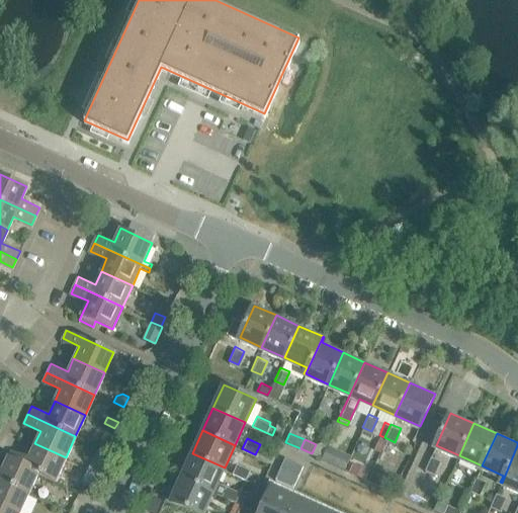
[(8,459),(37,473),(55,481),(66,457),(34,443),(29,456),(12,449),(8,459)]
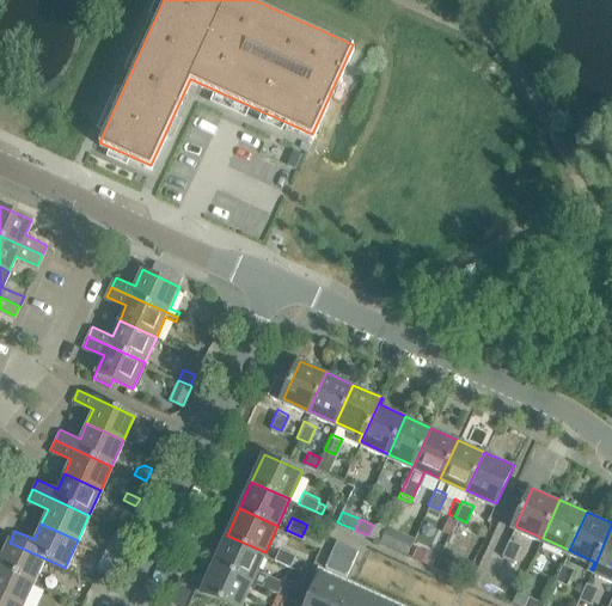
[(611,526),(593,570),(611,579),(611,533),(611,528),(611,526)]
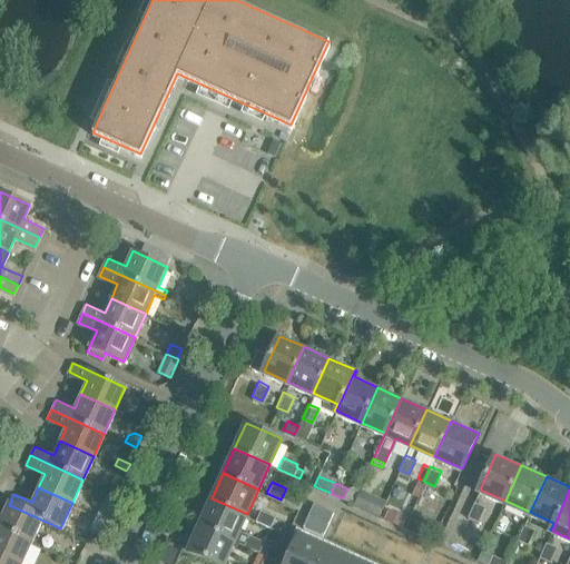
[(384,502),(359,491),(354,503),(379,514),(384,502)]
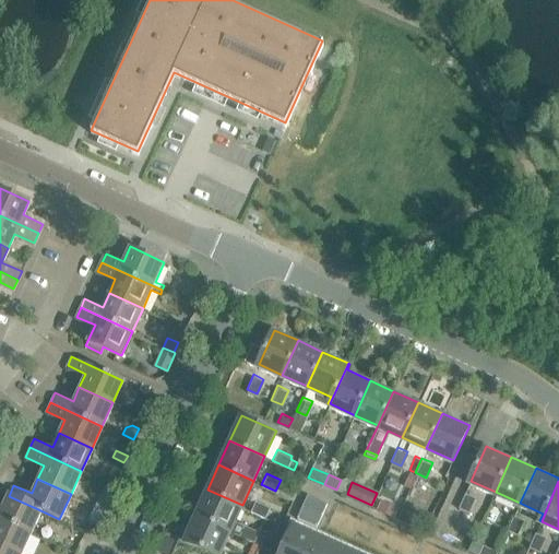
[(197,514),(232,530),(253,540),(258,530),(258,529),(236,519),(242,505),(207,490),(197,514)]
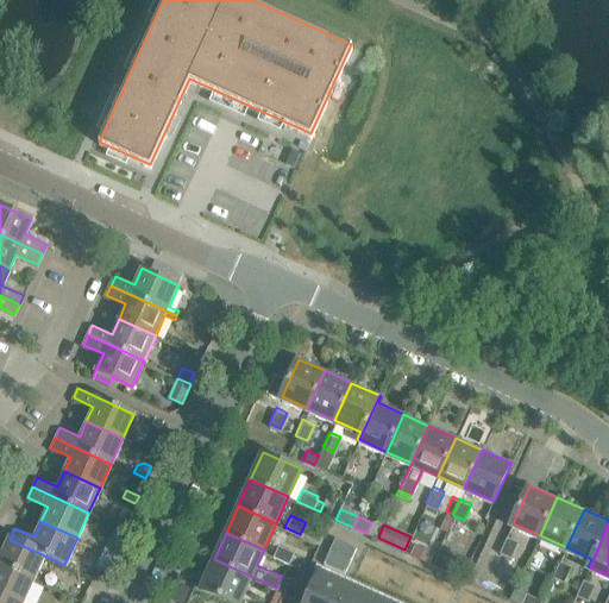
[(344,570),(356,545),(334,534),(322,560),(344,570)]
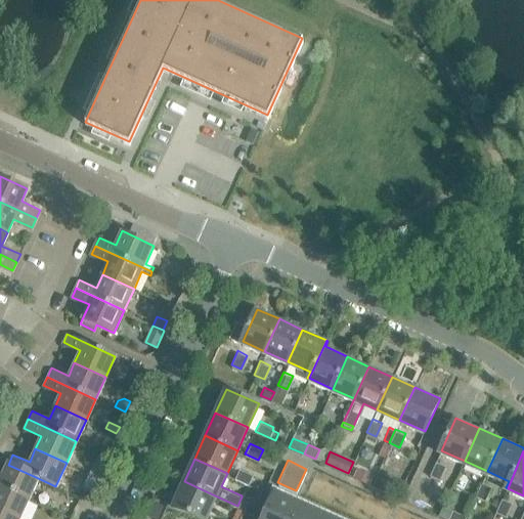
[(439,478),(445,464),(436,460),(430,473),(439,478)]
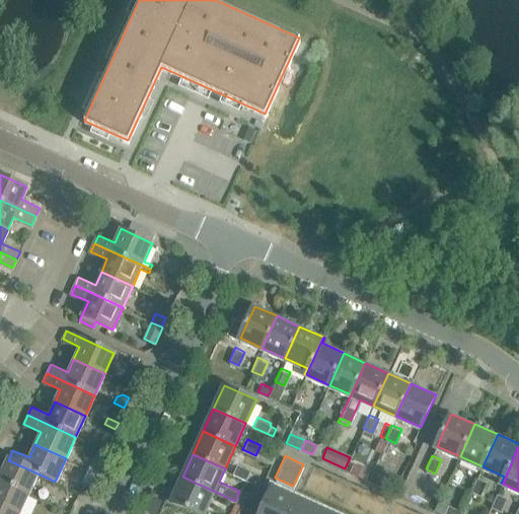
[(0,468),(0,480),(28,493),(38,473),(8,460),(3,470),(0,468)]
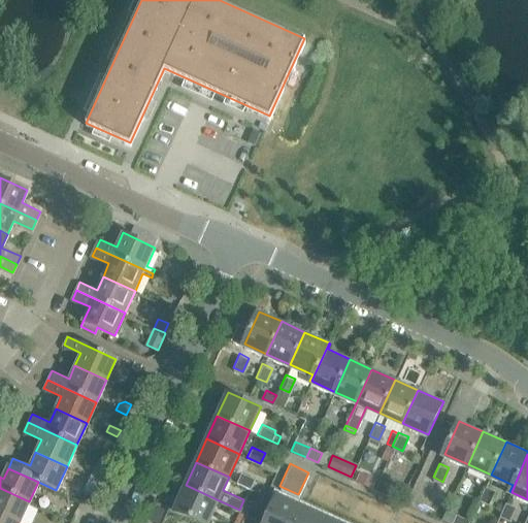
[(250,487),(255,477),(240,470),(236,481),(250,487)]
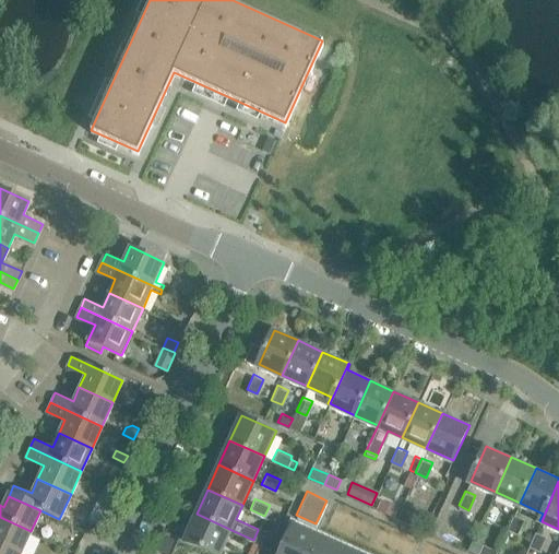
[(380,498),(377,506),(393,514),(396,506),(380,498)]
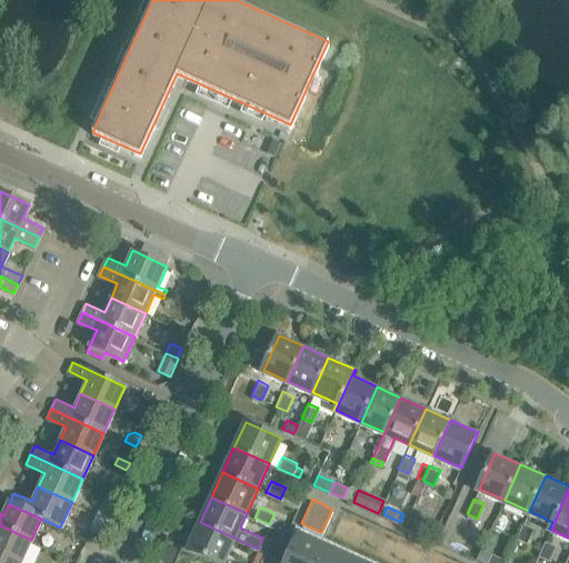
[(106,518),(96,513),(90,525),(100,530),(106,518)]
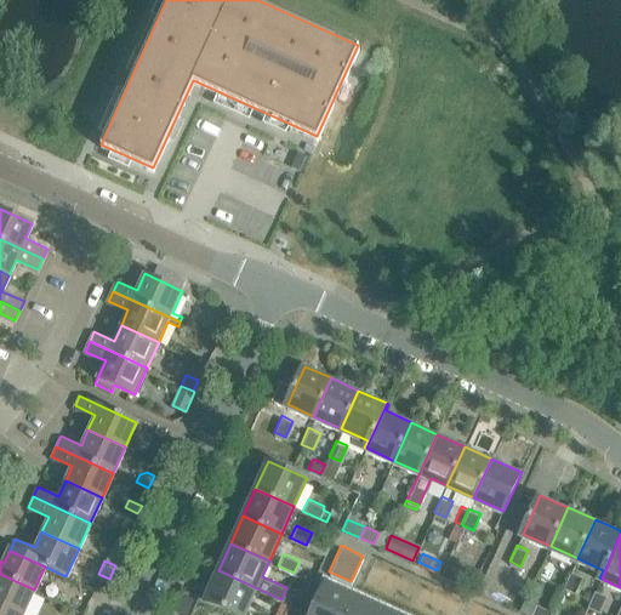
[(454,574),(460,576),(462,573),(465,565),(457,563),(453,567),(454,574)]
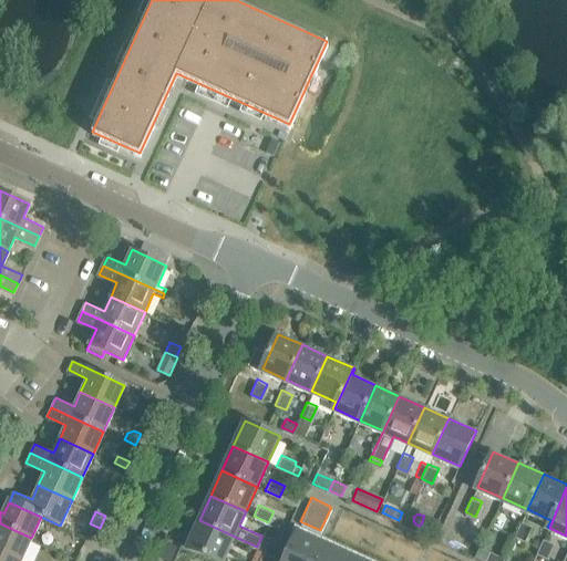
[(525,539),(532,525),(521,519),(514,534),(525,539)]
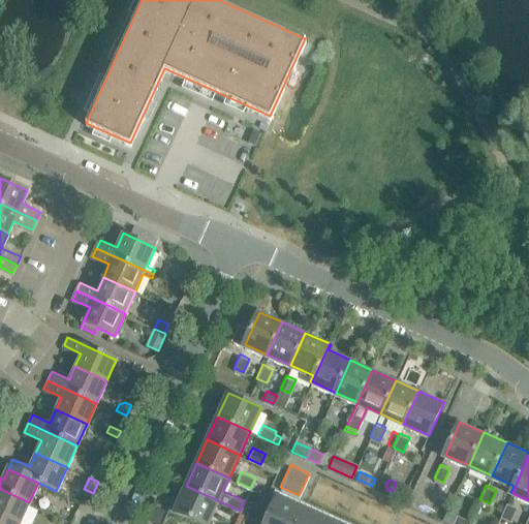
[(205,523),(208,523),(219,501),(186,486),(175,511),(205,523)]
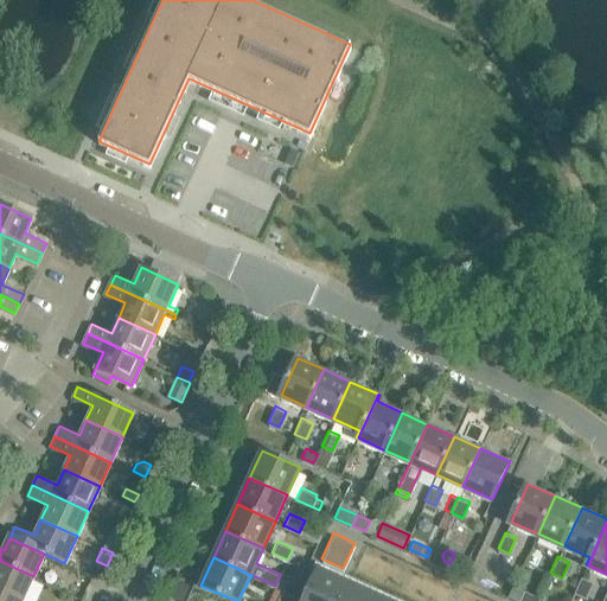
[(0,590),(20,600),(21,600),(33,576),(0,561),(0,590)]
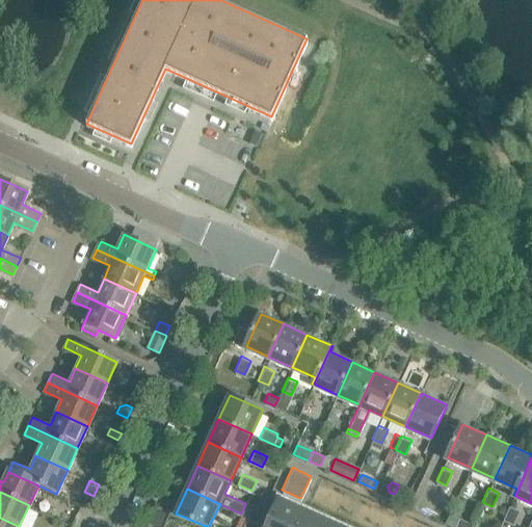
[(344,526),(281,498),(267,526),(344,526)]
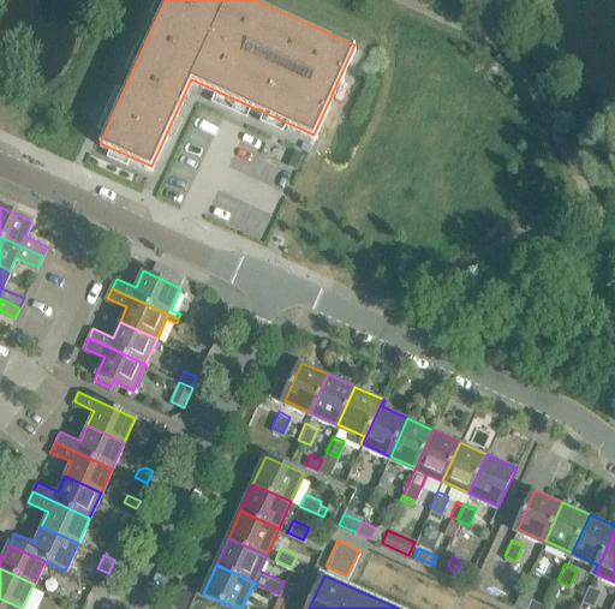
[(476,577),(472,584),(482,587),(484,581),(476,577)]
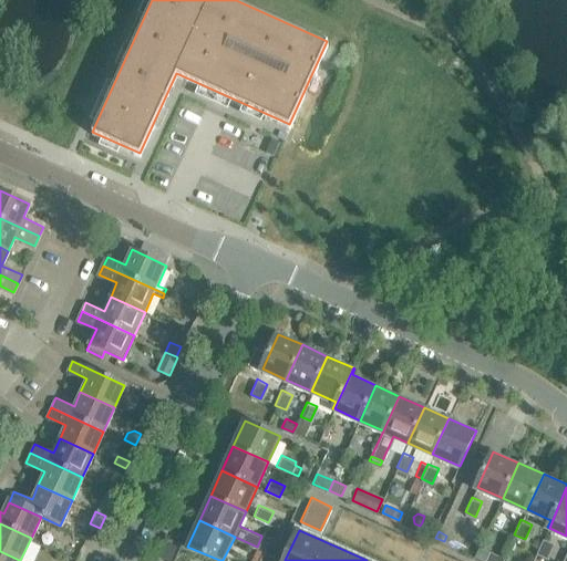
[(174,559),(181,543),(165,537),(158,552),(174,559)]
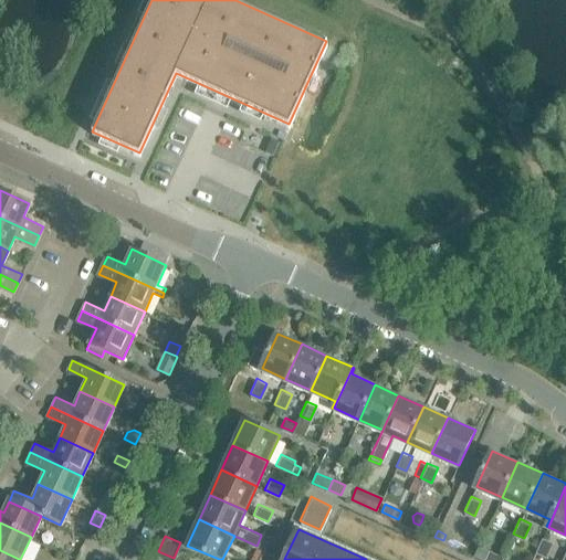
[(261,536),(257,546),(262,548),(263,549),(268,539),(261,536)]
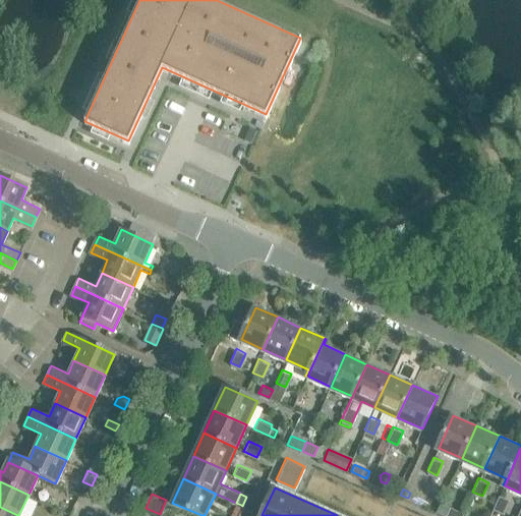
[(501,515),(509,498),(499,494),(490,512),(501,515)]
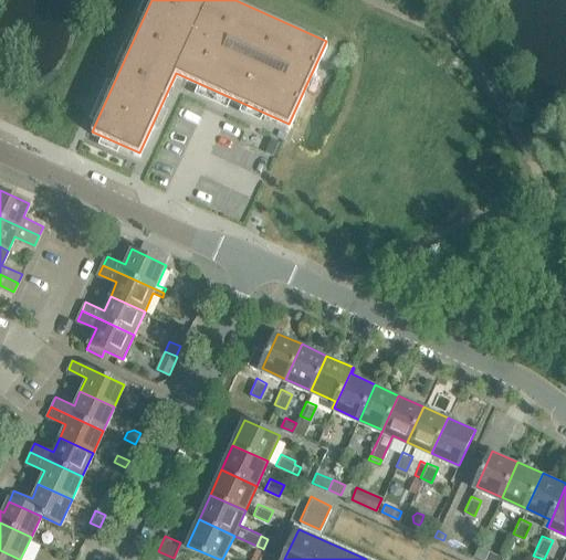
[(262,548),(257,559),(269,559),(272,552),(263,549),(262,548)]
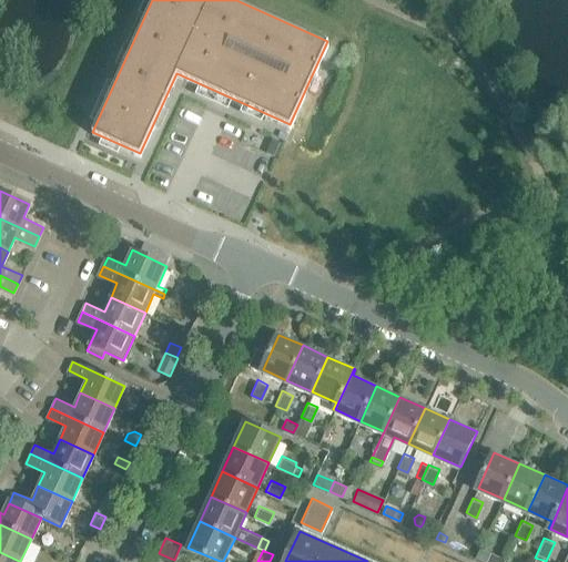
[(486,561),(499,561),(503,557),(488,550),(484,561),(486,561)]
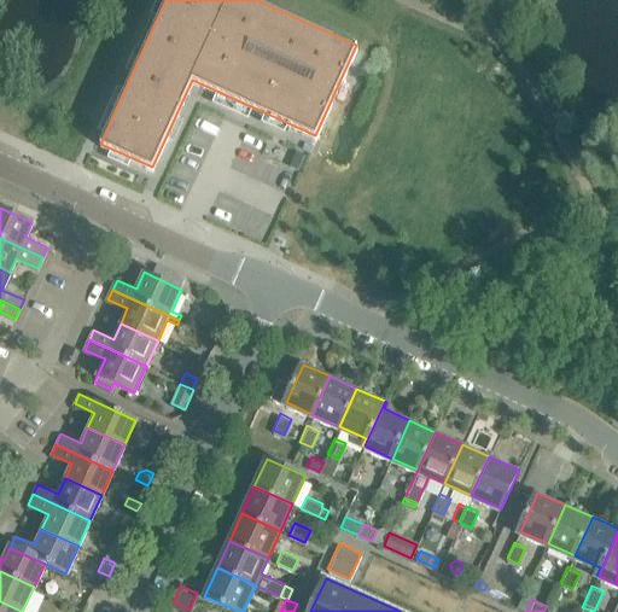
[(0,611),(21,611),(0,601),(0,611)]
